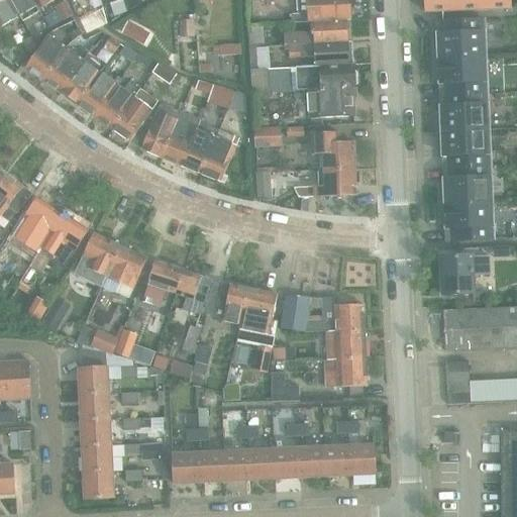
[(19,20),(23,19),(11,0),(0,0),(0,24),(1,26),(17,17),(19,20)]
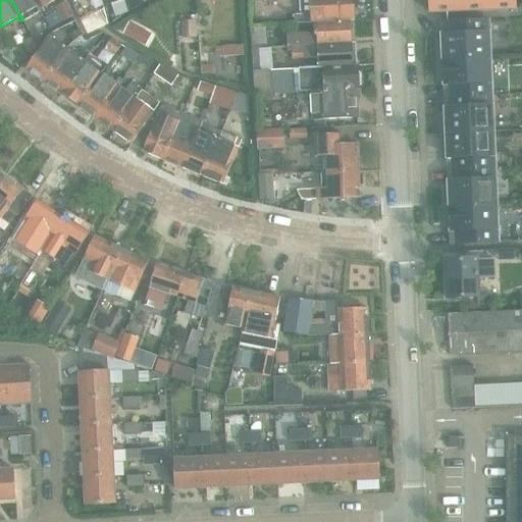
[(41,11),(39,9),(34,0),(11,0),(23,19),(24,21),(41,11)]
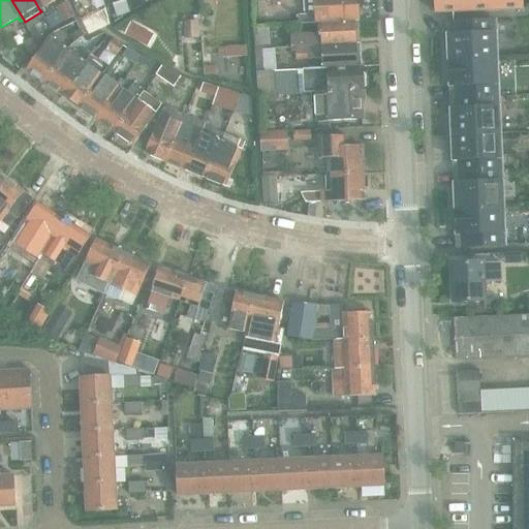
[(34,0),(39,9),(54,0),(34,0)]
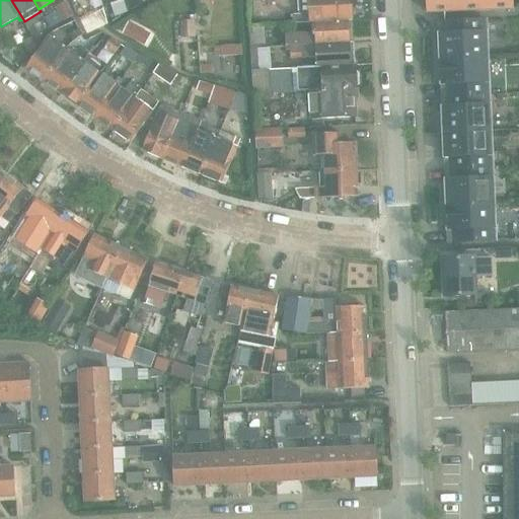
[(124,0),(117,0),(110,2),(115,15),(128,11),(124,0)]
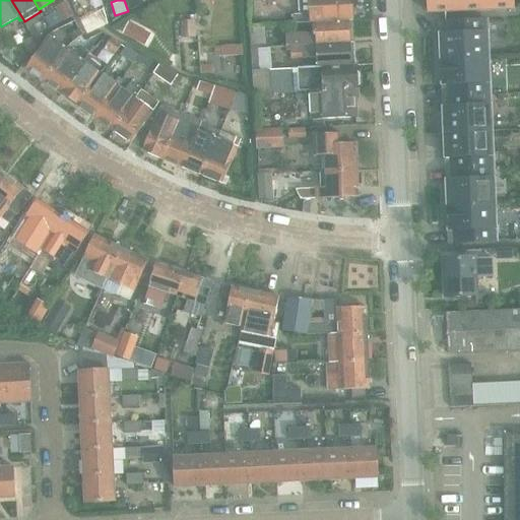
[(140,0),(124,0),(128,11),(141,4),(140,0)]
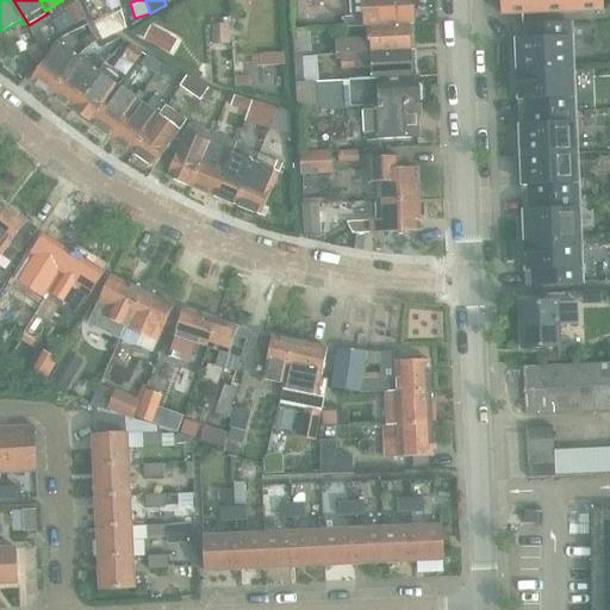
[(349,0),(352,16),(344,17),(344,27),(369,26),(409,24),(414,24),(412,0),(349,0)]
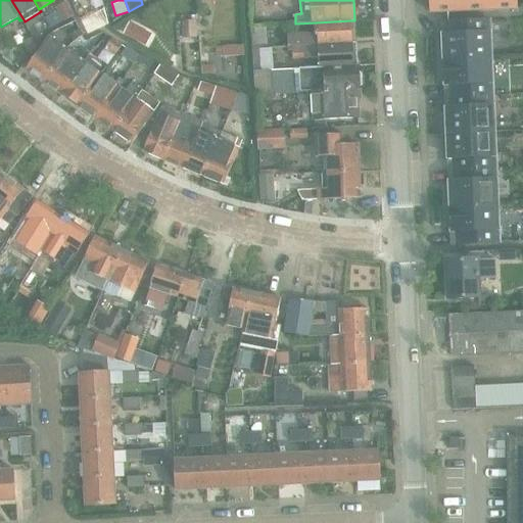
[(429,0),(430,13),(518,9),(517,0),(429,0)]
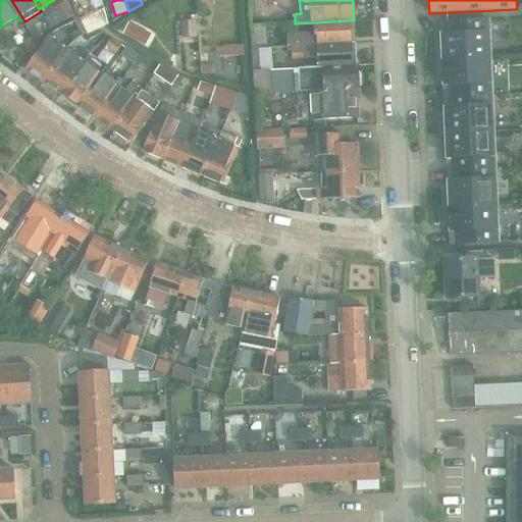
[(65,3),(55,7),(61,20),(71,15),(65,3)]
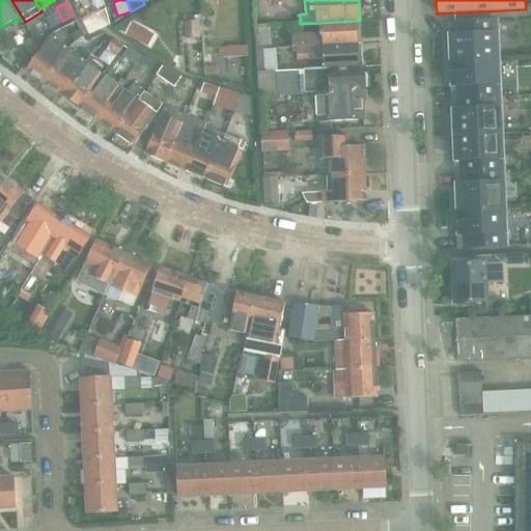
[(90,34),(108,26),(103,12),(85,21),(90,34)]
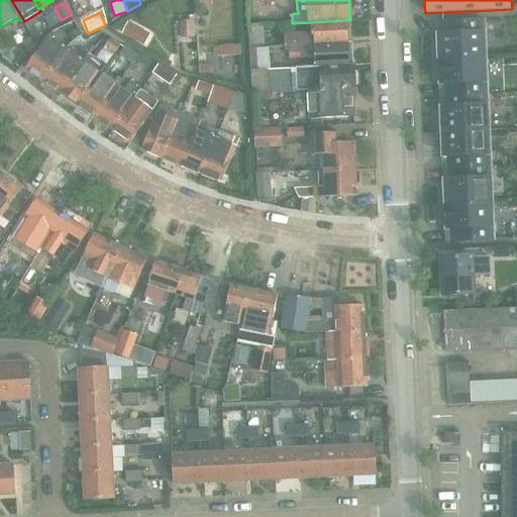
[(195,19),(181,20),(182,37),(196,36),(195,19)]
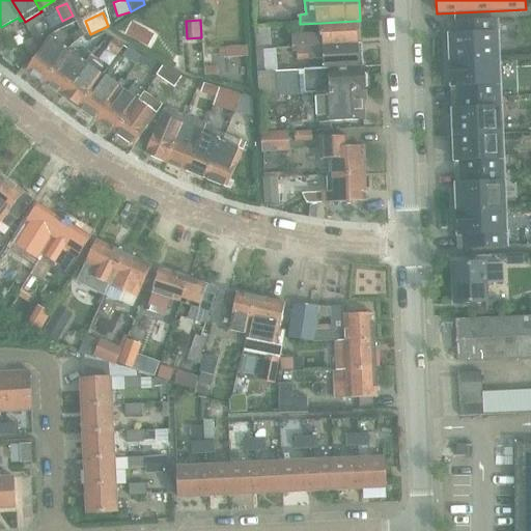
[(357,44),(356,21),(322,23),(323,32),(291,33),(291,47),(357,44)]
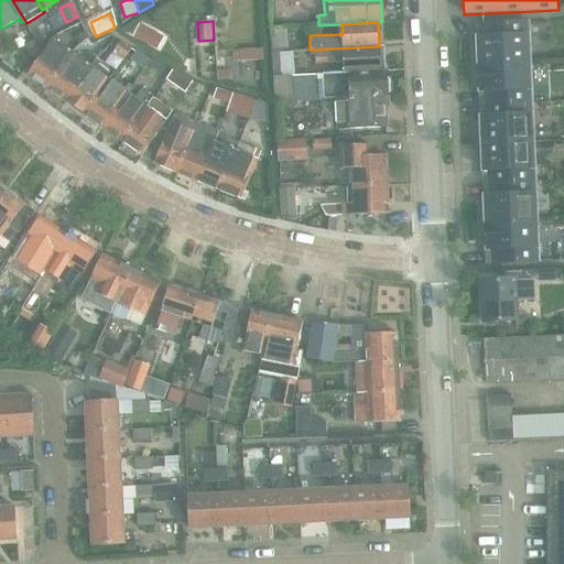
[(528,22),(481,24),(483,39),(478,39),(478,45),(472,46),(473,66),(530,63),(528,22)]
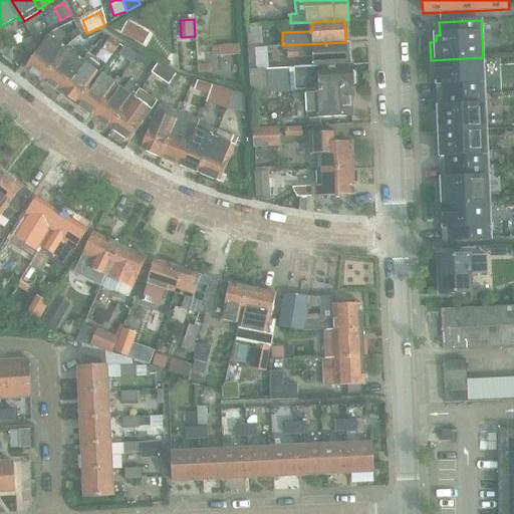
[(127,22),(121,33),(143,45),(149,33),(127,22)]
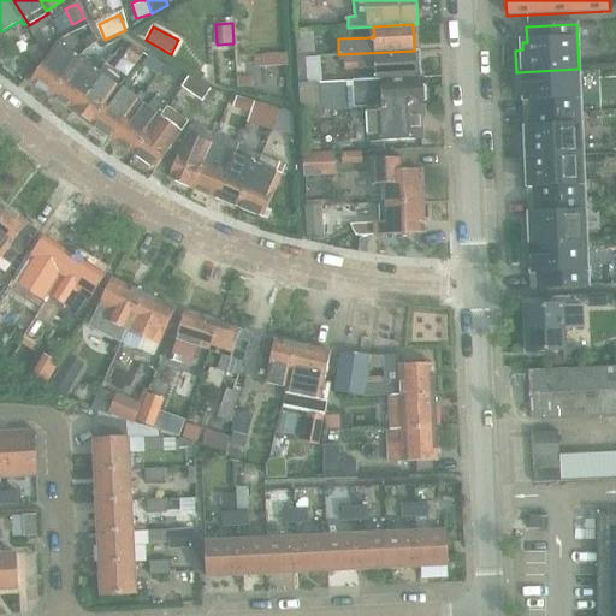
[(13,52),(1,31),(0,29),(0,58),(4,63),(16,57),(13,52)]
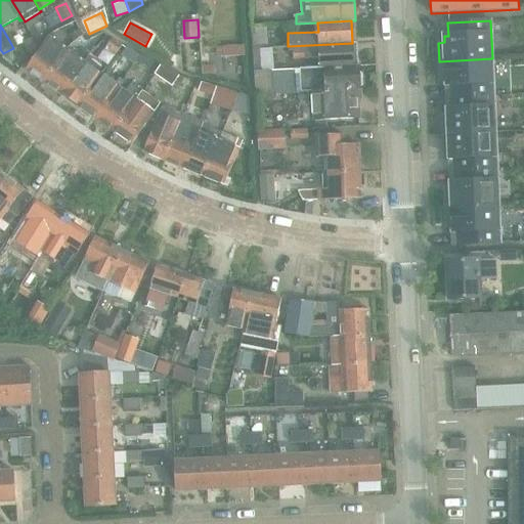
[(252,26),(252,48),(263,47),(263,45),(268,45),(268,26),(252,26)]
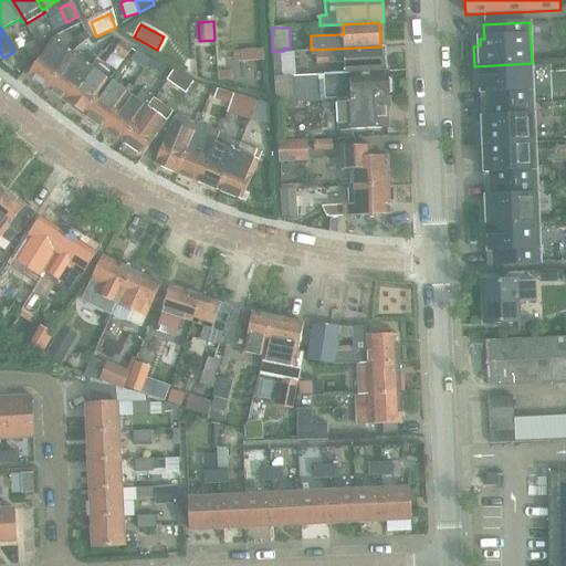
[(84,33),(76,39),(81,44),(88,39),(84,33)]
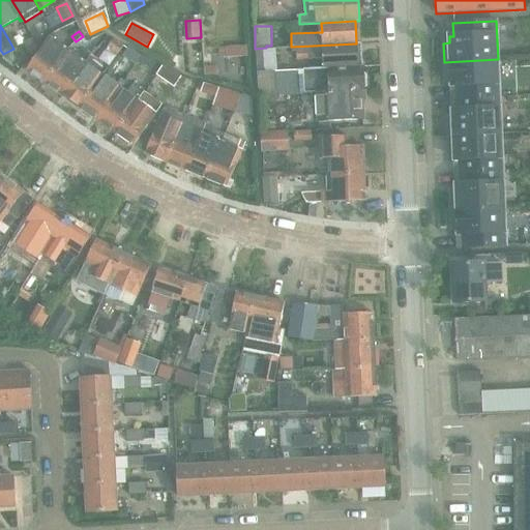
[(45,83),(69,49),(54,37),(56,35),(52,33),(26,69),(45,83)]
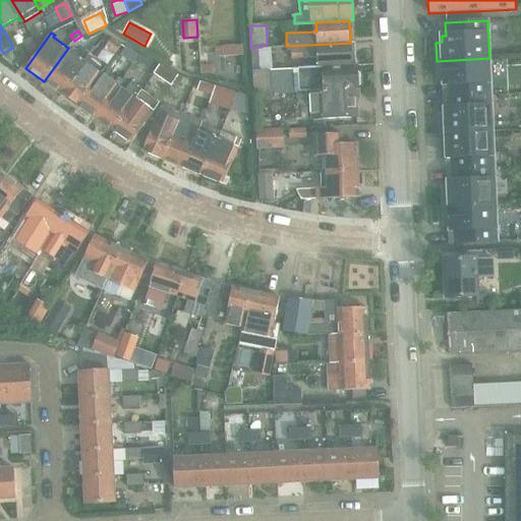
[(34,37),(24,42),(31,53),(38,43),(34,37)]
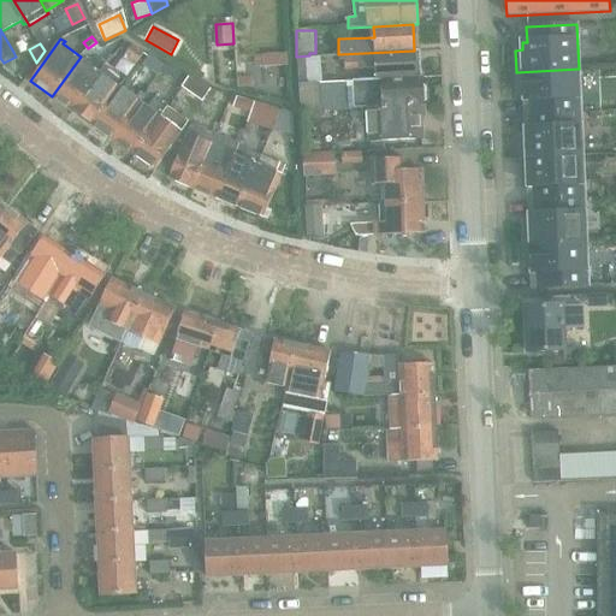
[(131,43),(123,57),(134,64),(143,52),(131,43)]
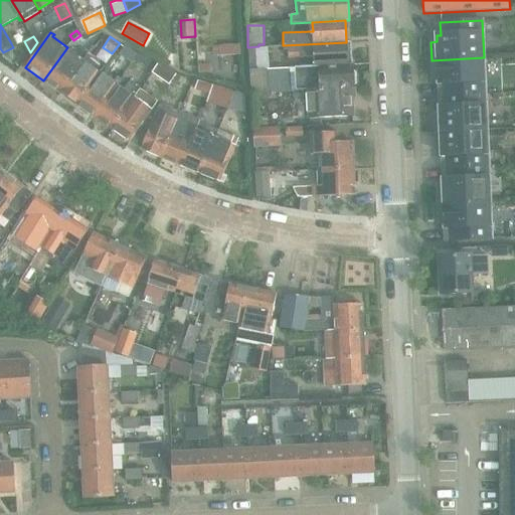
[(288,51),(288,58),(301,58),(301,57),(314,56),(314,65),(347,64),(346,42),(283,45),(283,49),(287,50),(288,51)]
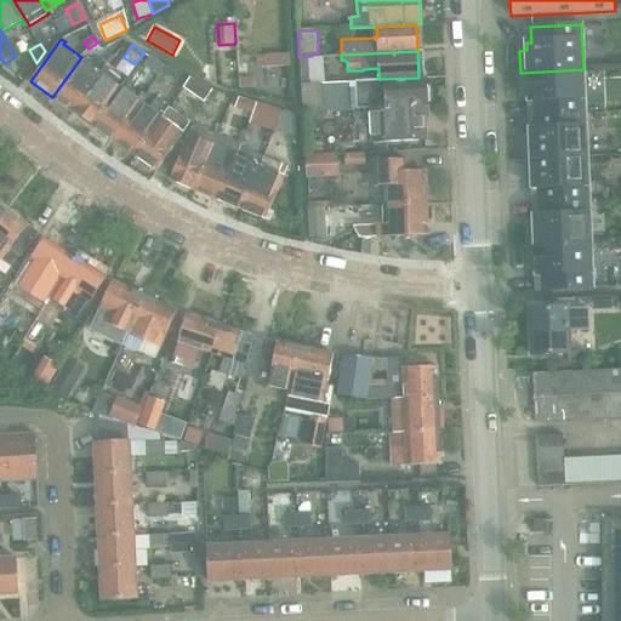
[(288,55),(263,56),(265,68),(289,67),(288,55)]
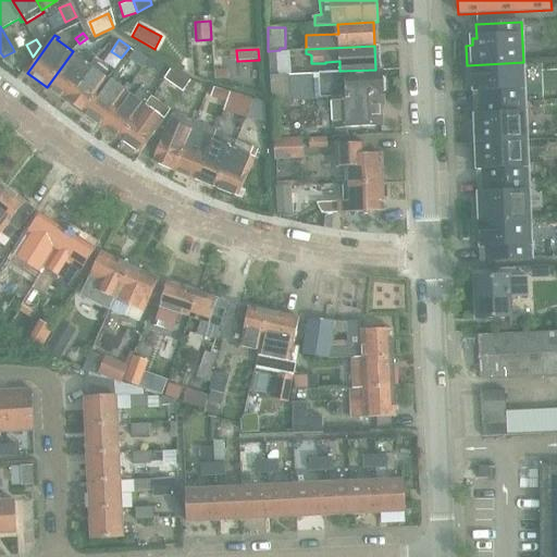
[(135,50),(130,59),(144,69),(149,59),(135,50)]
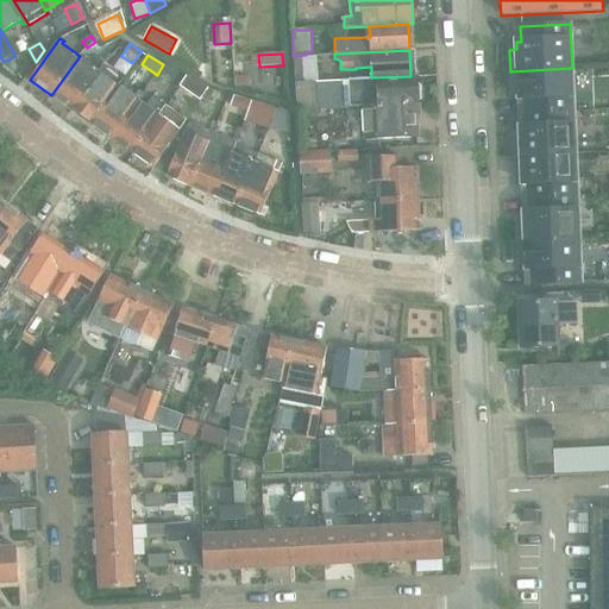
[(293,56),(294,81),(306,80),(305,58),(306,58),(306,55),(293,56)]
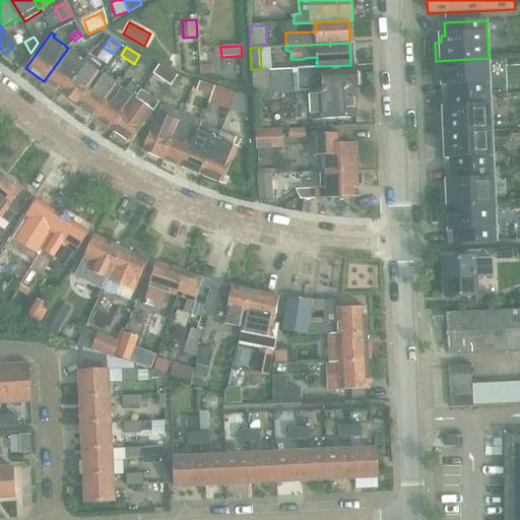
[(68,48),(44,81),(61,93),(87,57),(89,54),(85,52),(81,57),(68,48)]
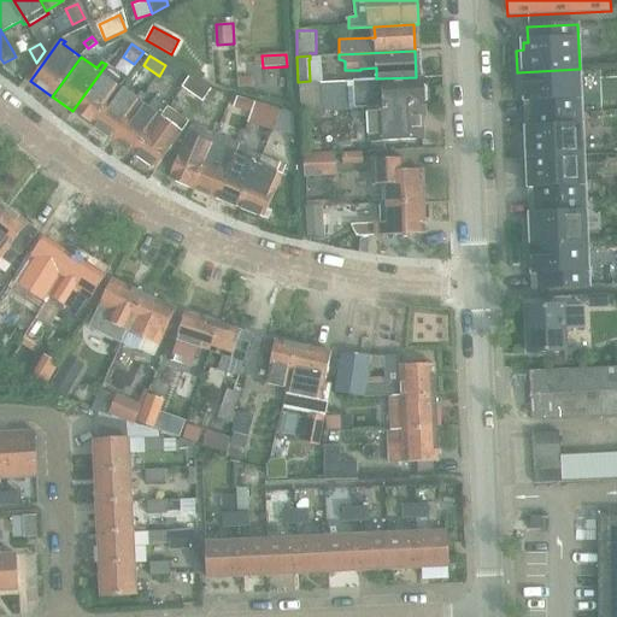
[(166,65),(162,74),(176,82),(181,74),(166,65)]
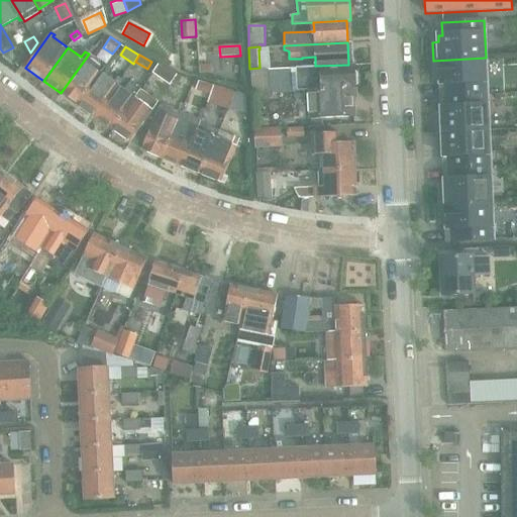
[(78,106),(100,74),(103,69),(87,57),(61,93),(78,106)]
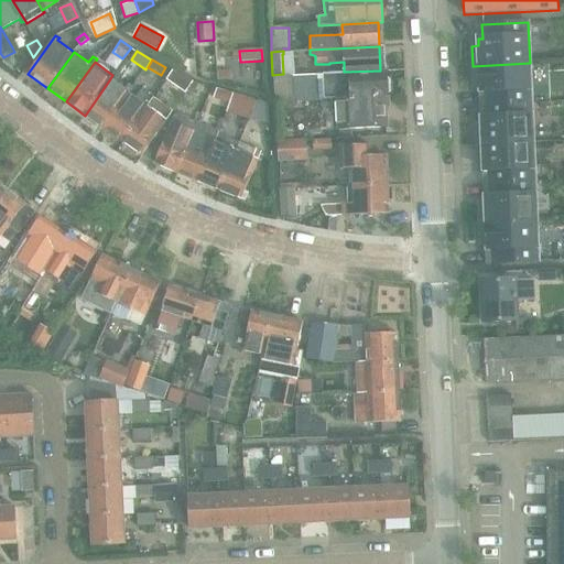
[(531,102),(530,63),(473,66),(474,86),(480,85),(480,93),(485,93),(486,105),(531,102)]
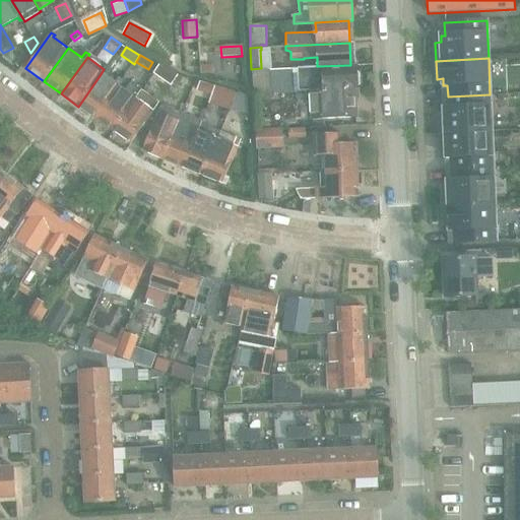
[(353,87),(355,87),(354,64),(350,65),(317,66),(299,67),(299,69),(261,70),(261,68),(251,69),(252,93),(259,93),(259,99),(269,99),(269,93),(310,92),(311,118),(355,116),(353,87)]
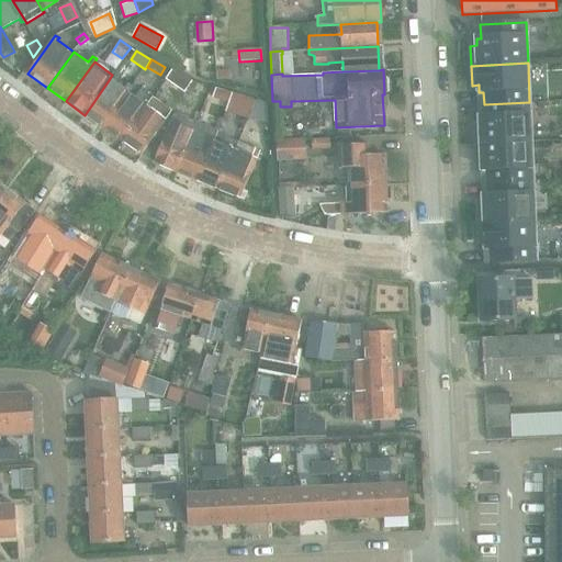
[(172,71),(167,80),(186,93),(192,81),(172,71)]
